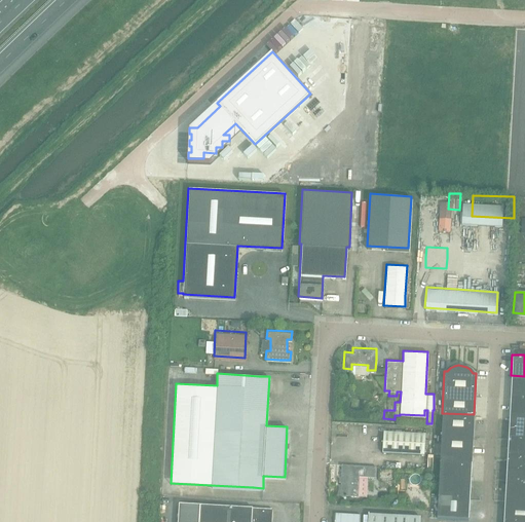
[(524,376),(511,375),(510,396),(524,397),(524,376)]
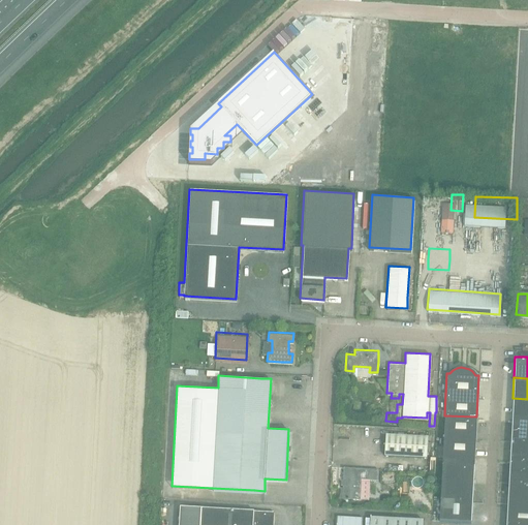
[(527,399),(513,398),(511,419),(527,420),(527,399)]
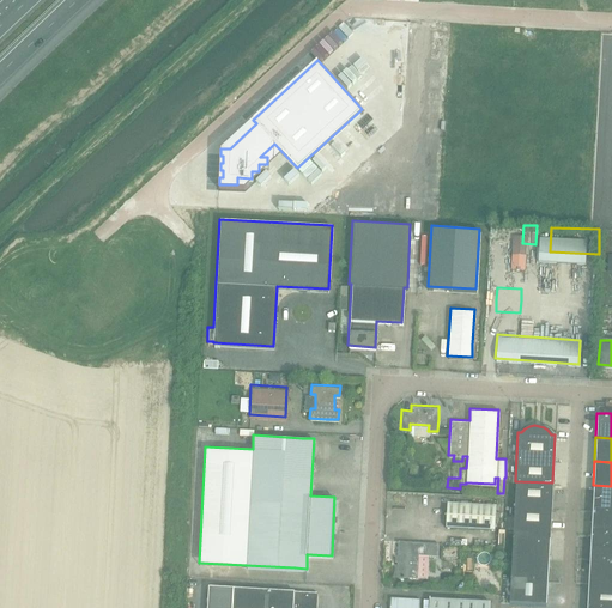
[(552,482),(515,481),(514,505),(551,506),(552,482)]
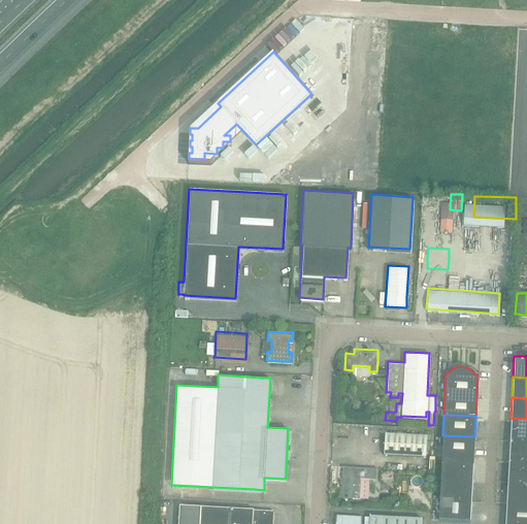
[(526,419),(511,418),(509,438),(526,439),(526,419)]
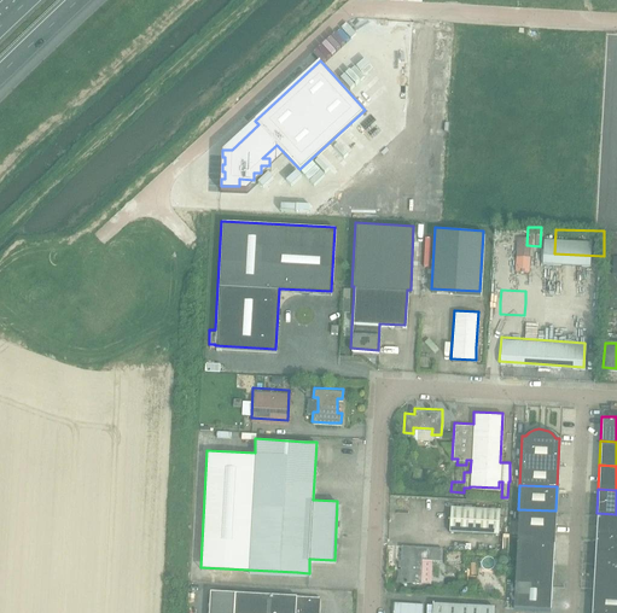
[(499,508),(461,506),(449,505),(448,529),(498,532),(499,508)]
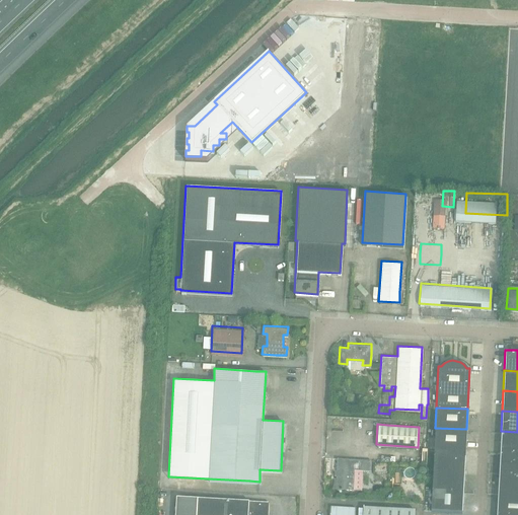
[(466,429),(435,428),(434,448),(465,449),(466,429)]
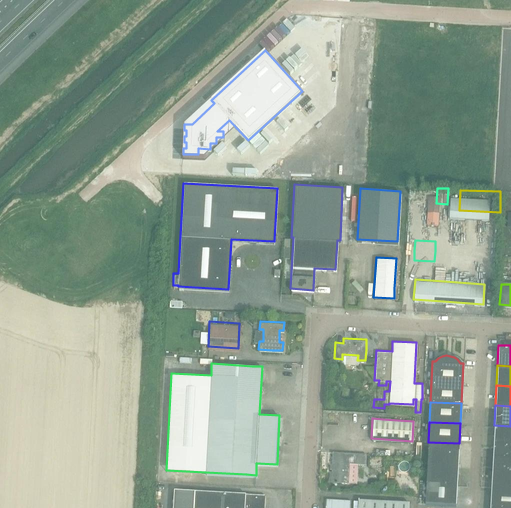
[(510,426),(494,425),(493,445),(510,446),(510,426)]
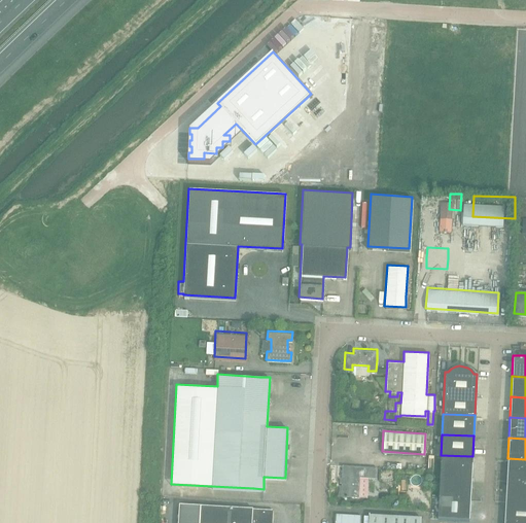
[(472,456),(441,455),(440,476),(470,477),(472,456)]
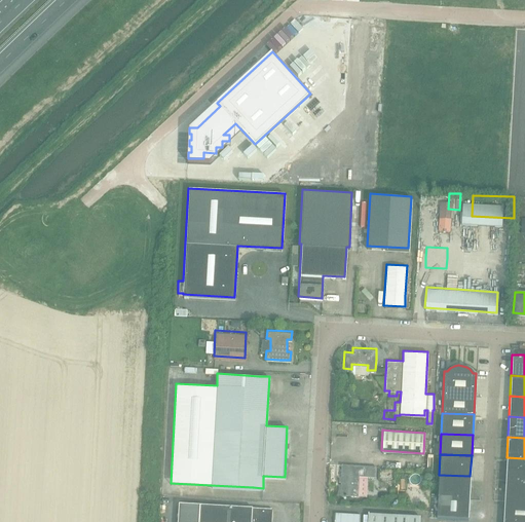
[(524,458),(507,457),(504,478),(524,479),(524,458)]
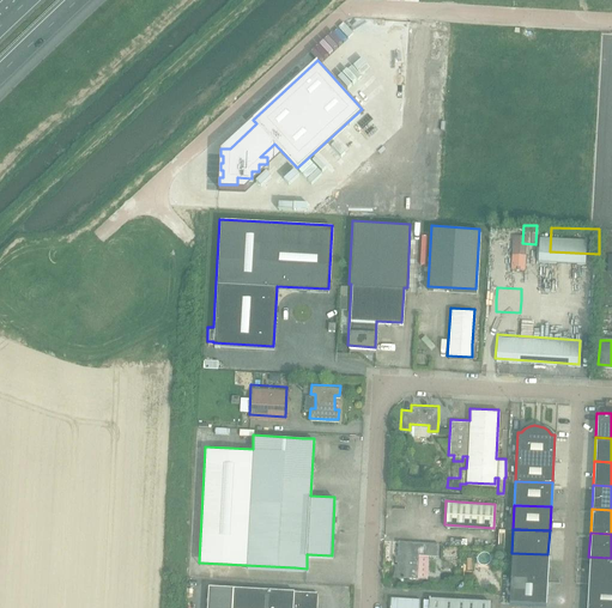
[(395,575),(426,577),(428,553),(437,554),(437,541),(398,539),(397,554),(394,554),(394,559),(397,559),(395,575)]
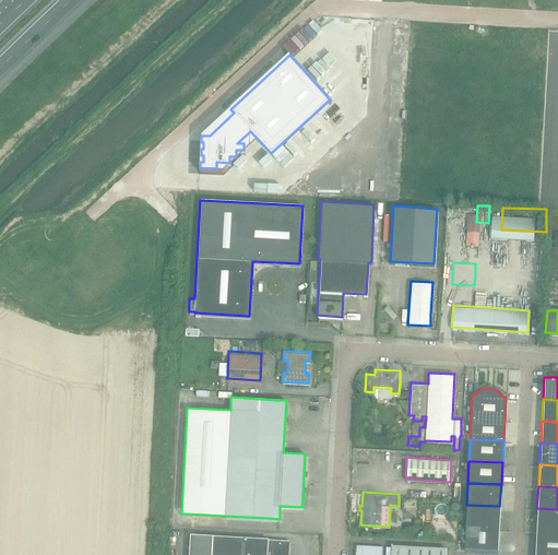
[(466,505),(465,527),(498,528),(499,506),(466,505)]
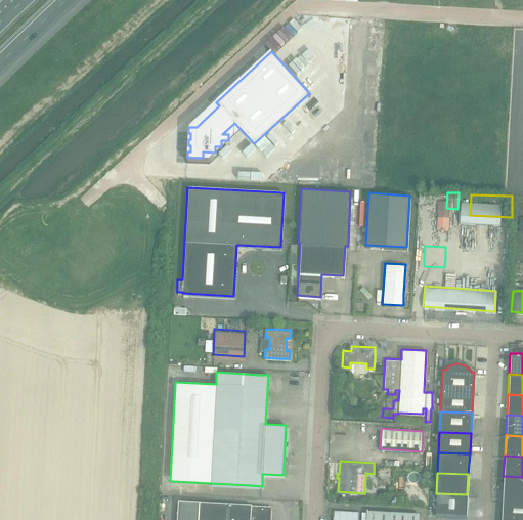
[(522,477),(503,476),(502,496),(522,497),(522,477)]
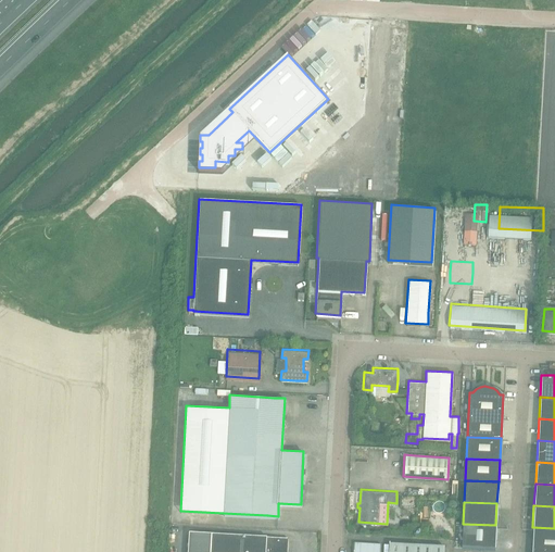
[(495,525),(463,524),(461,546),(494,548),(495,525)]
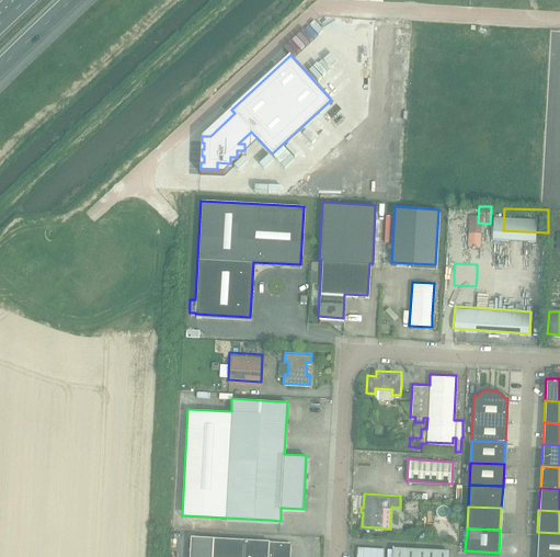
[(559,533),(537,532),(536,554),(559,555),(559,533)]
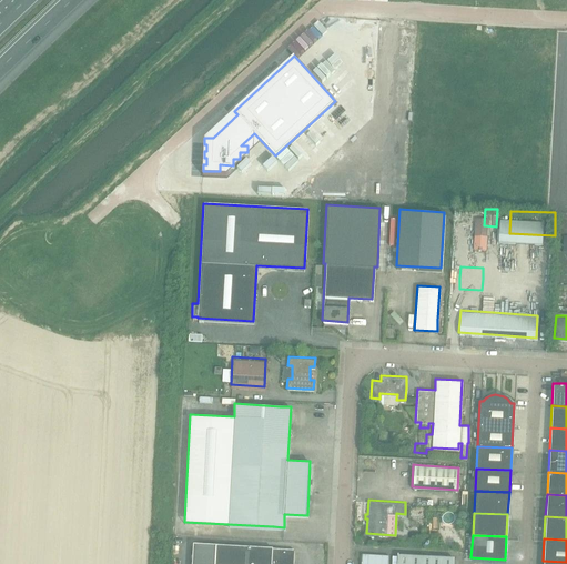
[(292,563),(293,547),(192,542),(191,563),(292,563)]
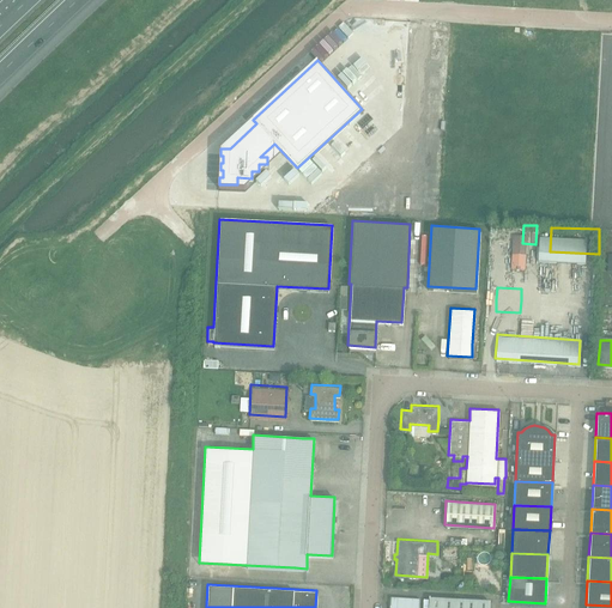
[(389,595),(388,607),(417,607),(418,597),(389,595)]
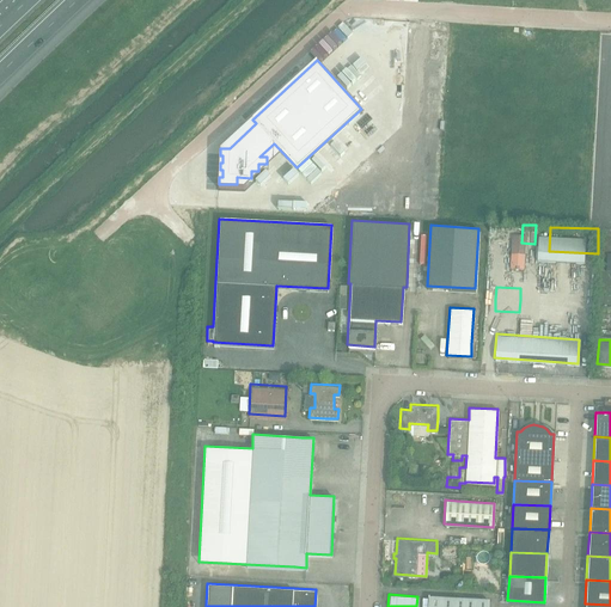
[(427,606),(488,606),(488,599),(428,595),(427,606)]
